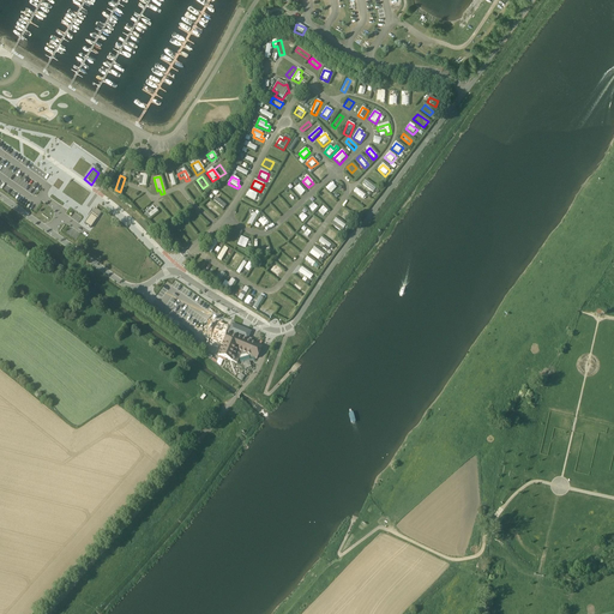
[(365,181),(362,186),(373,194),(375,190),(365,181)]
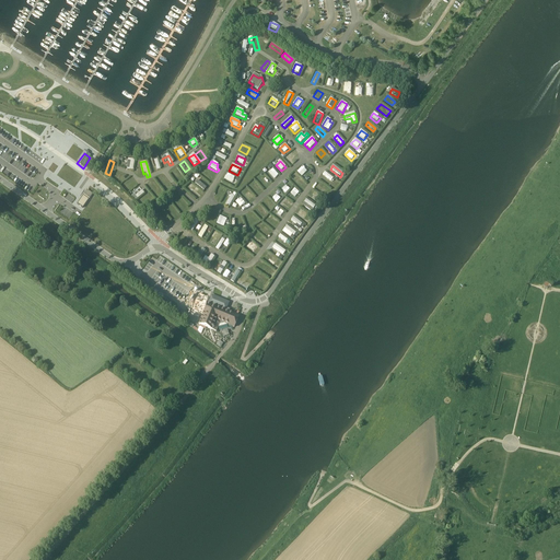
[(307,181),(313,175),(303,166),(298,172),(307,181)]
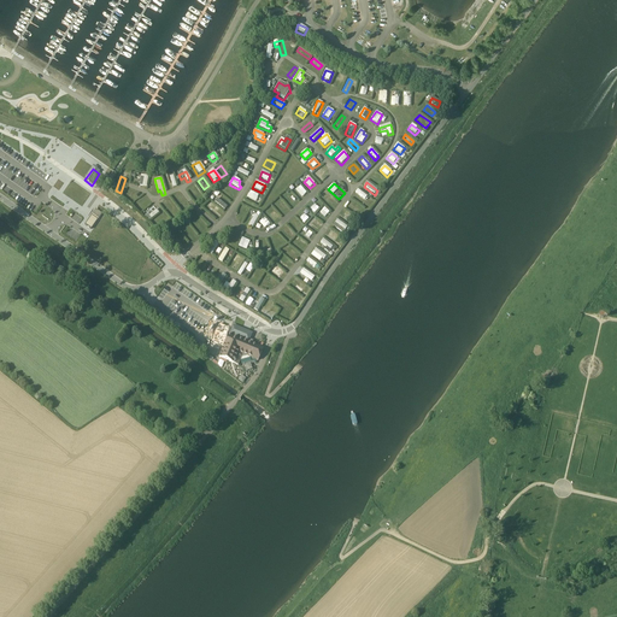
[(194,186),(191,188),(198,200),(203,198),(194,186)]
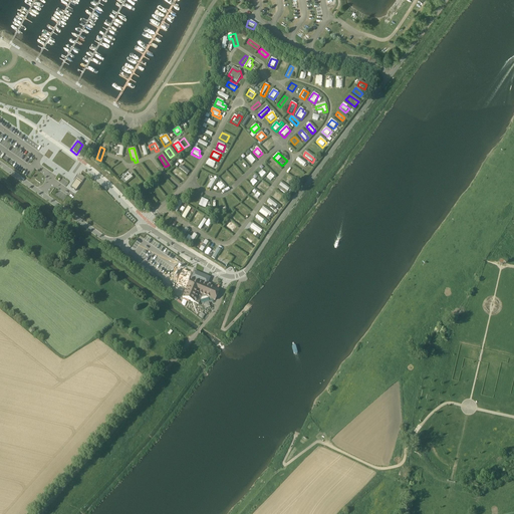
[(251,165),(256,162),(250,156),(246,159),(251,165)]
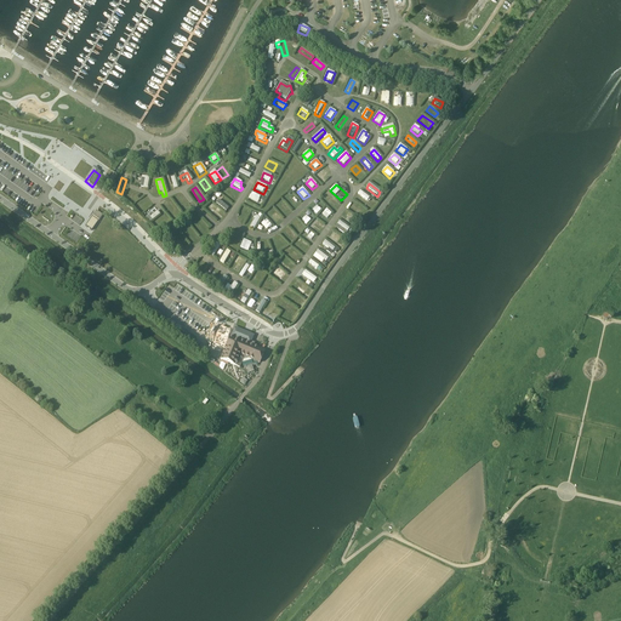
[(223,194),(234,204),(237,199),(226,191),(223,194)]
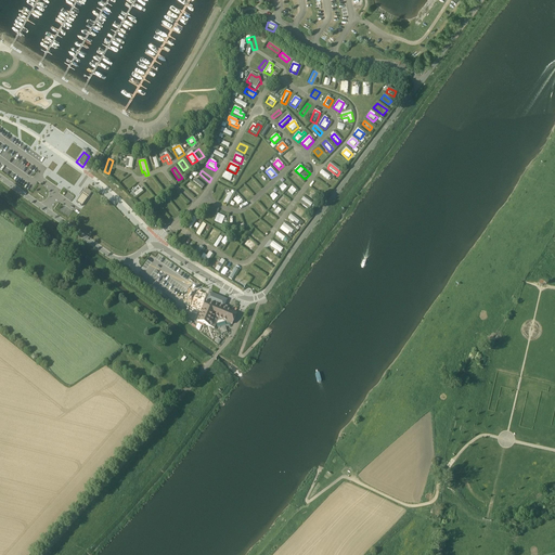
[(322,170),(319,173),(322,176),(320,178),(325,182),(330,177),(322,170)]
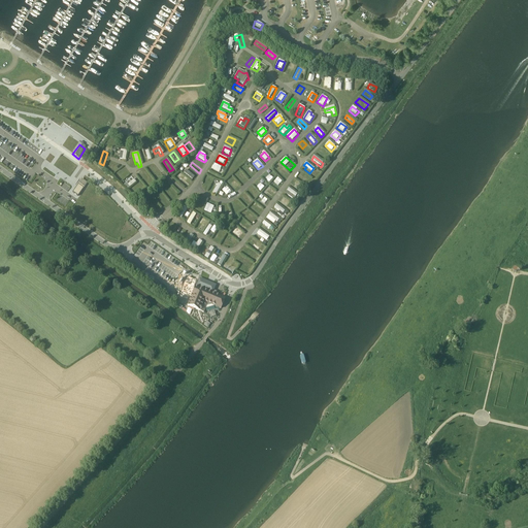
[(213,164),(210,170),(222,174),(223,172),(220,171),(222,167),(213,164)]
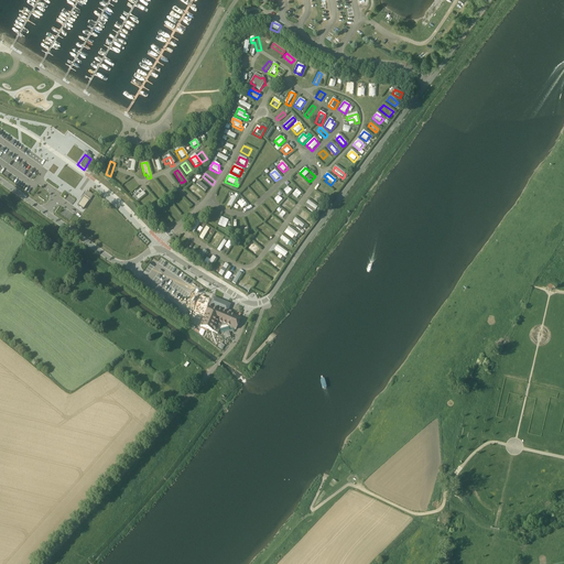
[(303,187),(306,184),(297,175),(294,179),(303,187)]
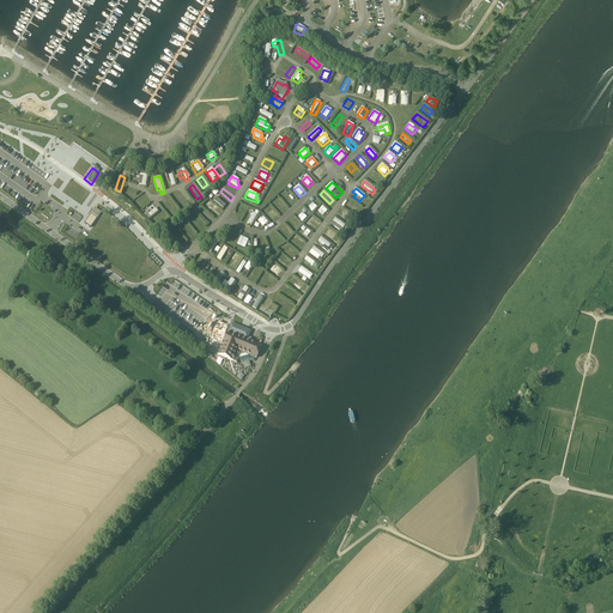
[(131,204),(140,195),(138,192),(127,200),(131,204)]
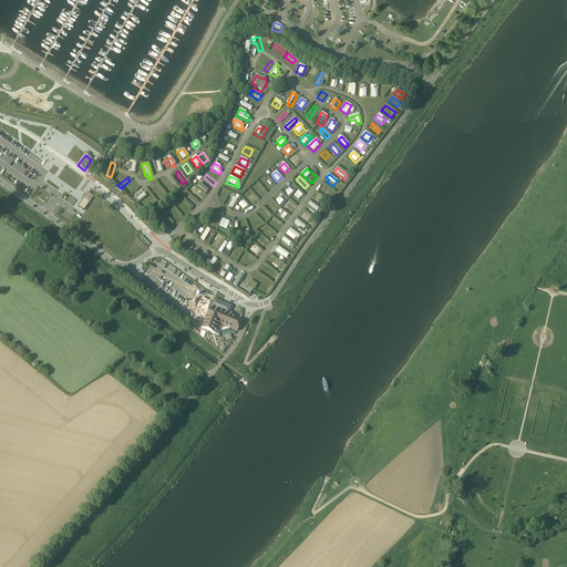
[(166,178),(160,183),(165,189),(171,185),(166,178)]
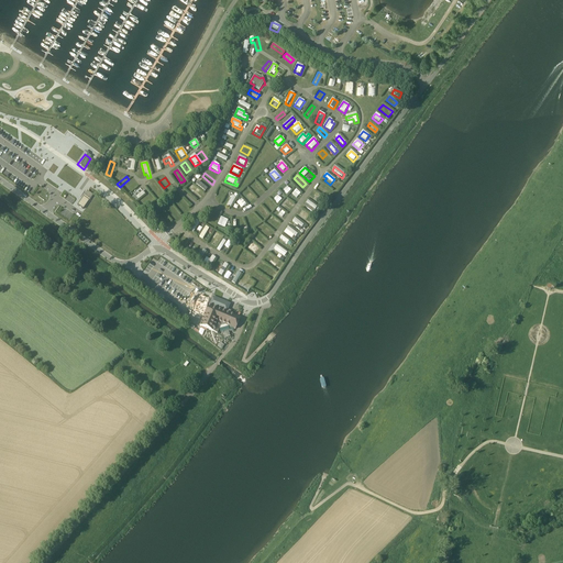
[(207,190),(198,184),(196,186),(205,192),(207,190)]
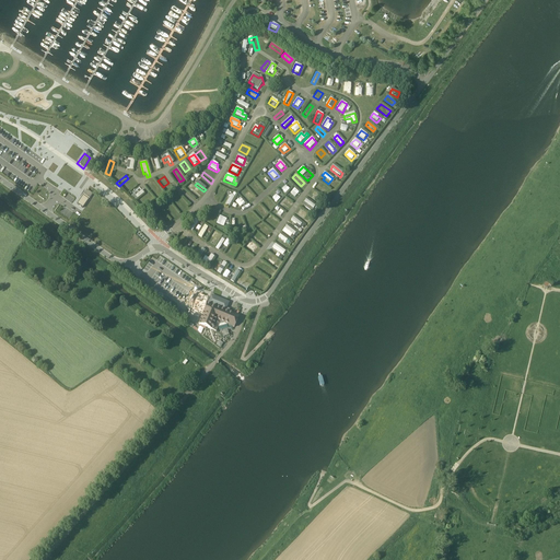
[(318,183),(316,186),(326,194),(329,189),(318,183)]
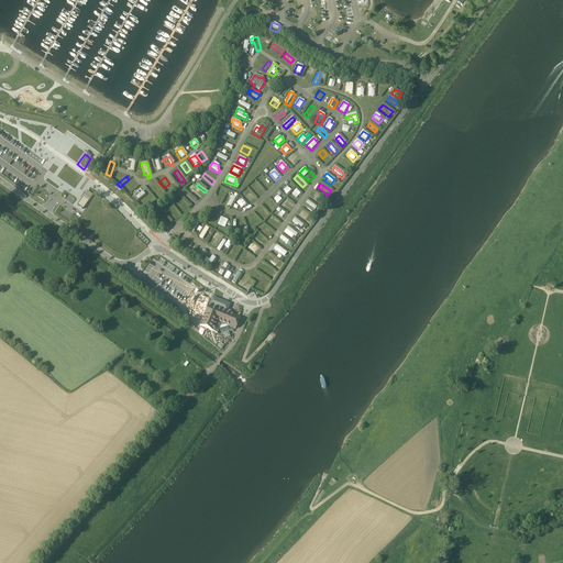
[(136,187),(134,185),(124,192),(128,196),(136,187)]
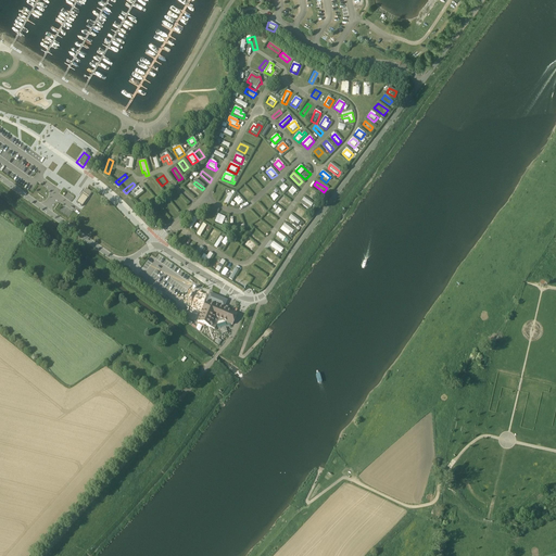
[(148,184),(144,186),(150,194),(153,191),(155,189),(151,182),(149,185),(148,184)]
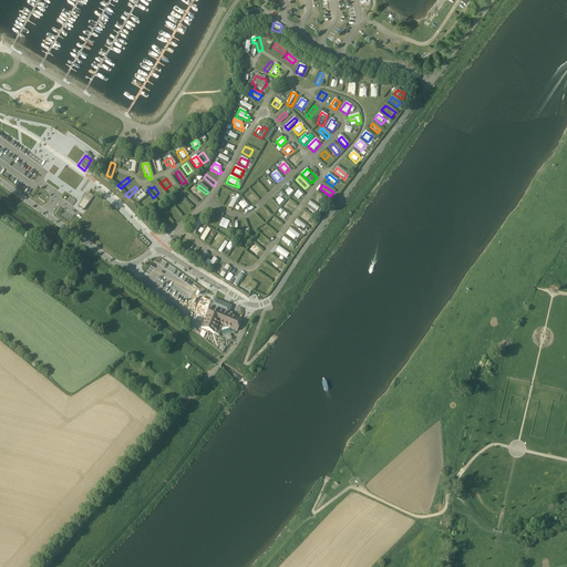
[(265,194),(258,186),(255,188),(263,197),(265,194)]
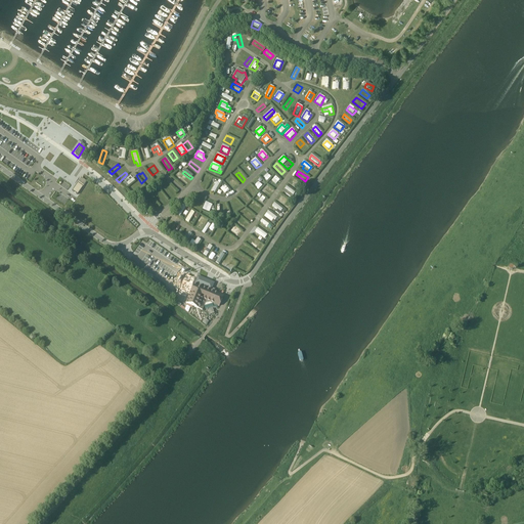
[(129,175),(120,182),(126,189),(135,182),(129,175)]
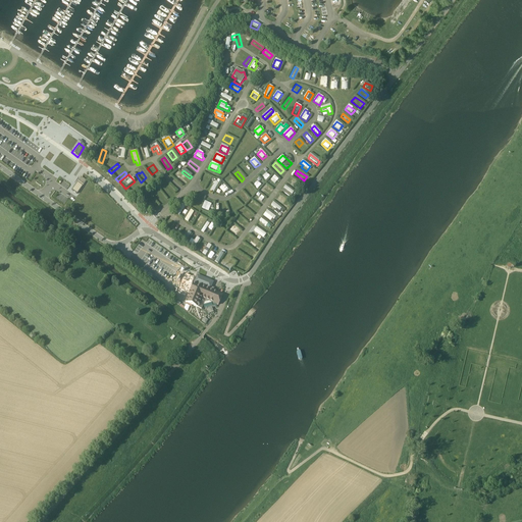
[(258,186),(263,181),(258,175),(253,180),(258,186)]
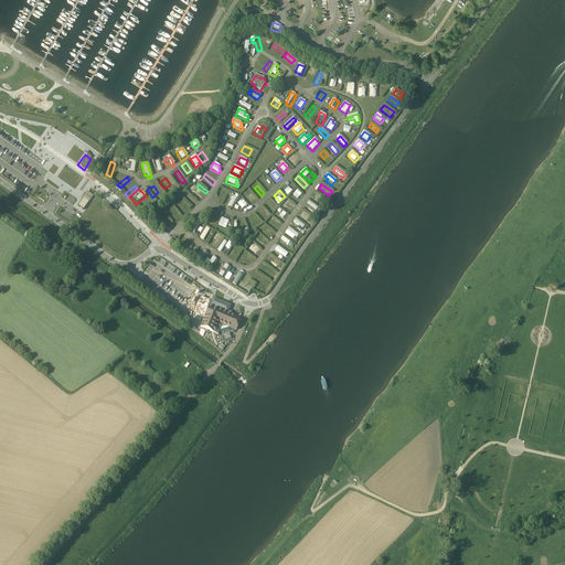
[(256,200),(247,191),(245,193),(253,203),(256,200)]
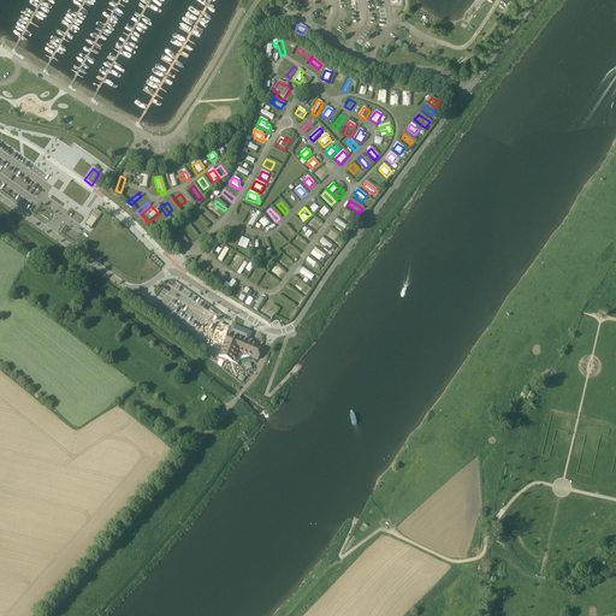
[(324,208),(319,213),(324,218),(329,213),(324,208)]
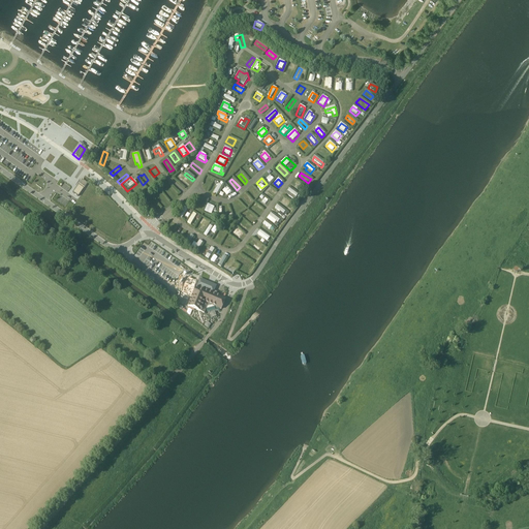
[(82,181),(72,194),(78,198),(87,185),(82,181)]
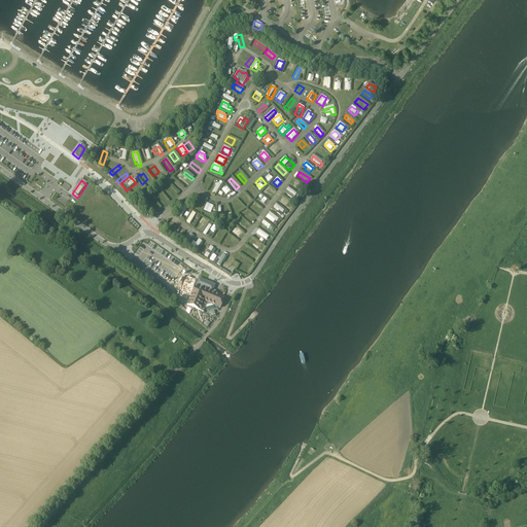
[(186,188),(188,185),(181,180),(179,182),(186,188)]
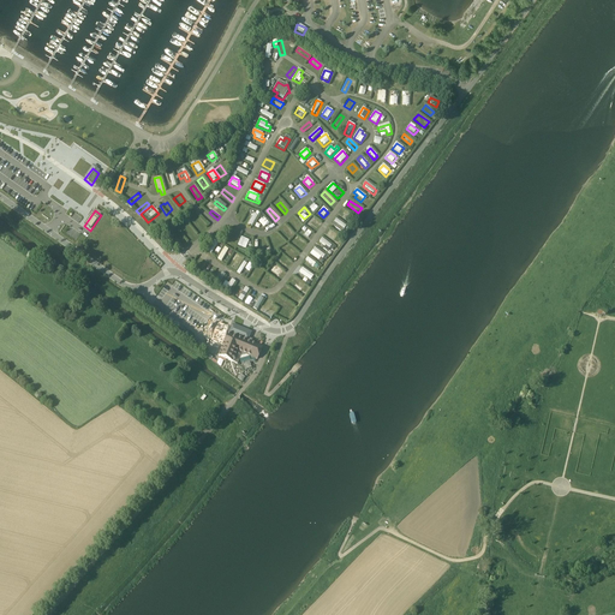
[(341,221),(344,224),(347,220),(351,224),(354,219),(345,212),(342,214),(345,216),(341,221)]
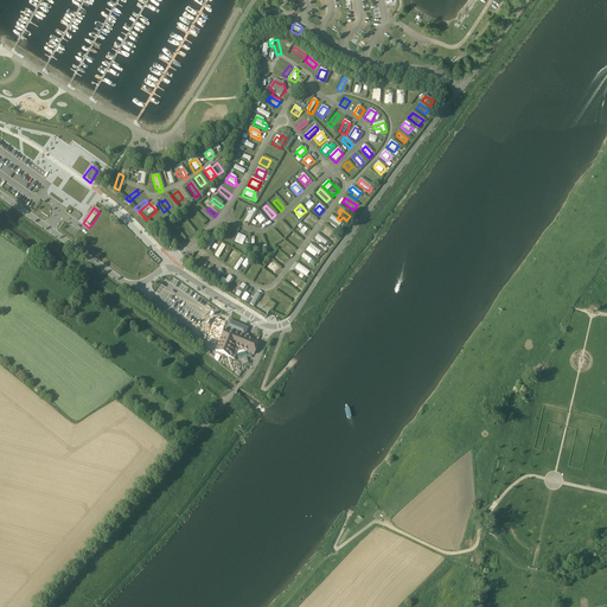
[(163,212),(154,219),(158,224),(166,217),(163,212)]
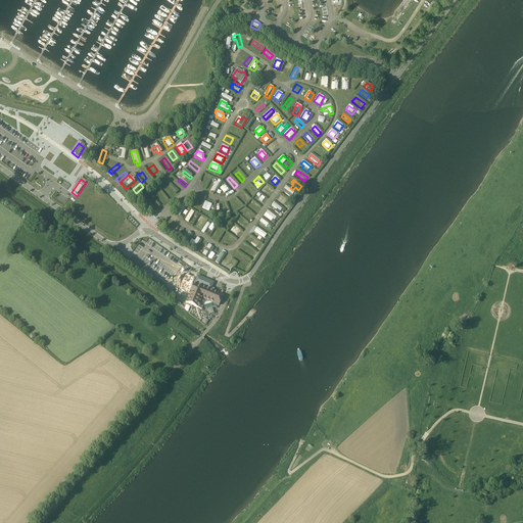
[(220,189),(225,194),(229,191),(224,185),(220,189)]
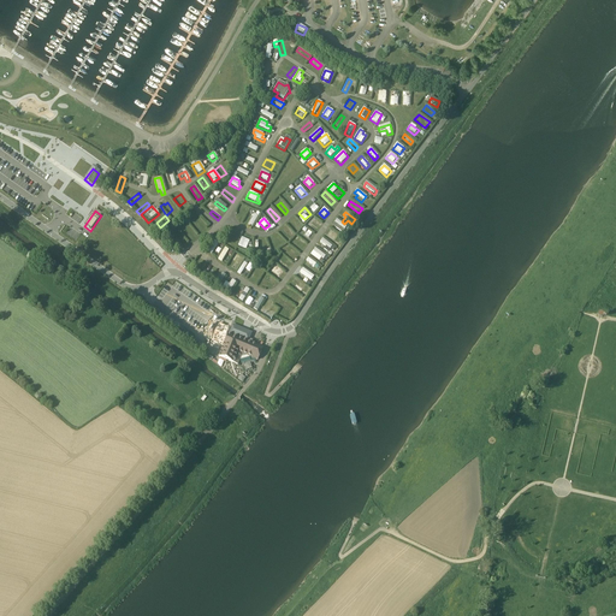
[(295,227),(300,223),(295,218),(290,223),(295,227)]
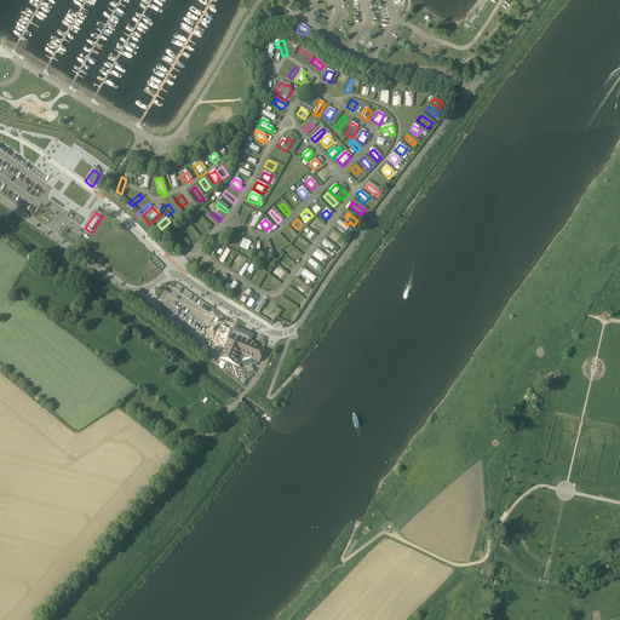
[(322,230),(325,227),(315,219),(308,228),(311,231),(316,225),(322,230)]
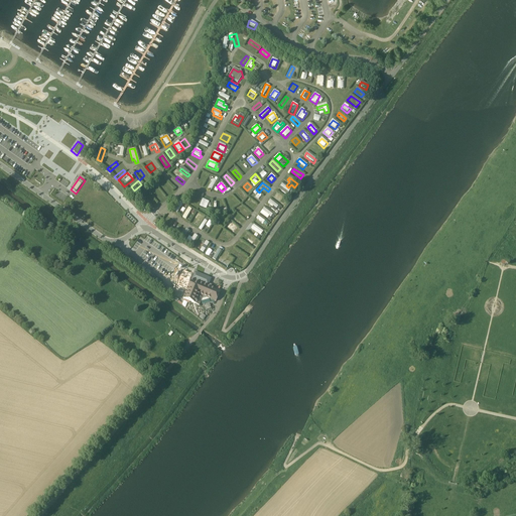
[(287,196),(291,191),(282,184),(278,189),(287,196)]
